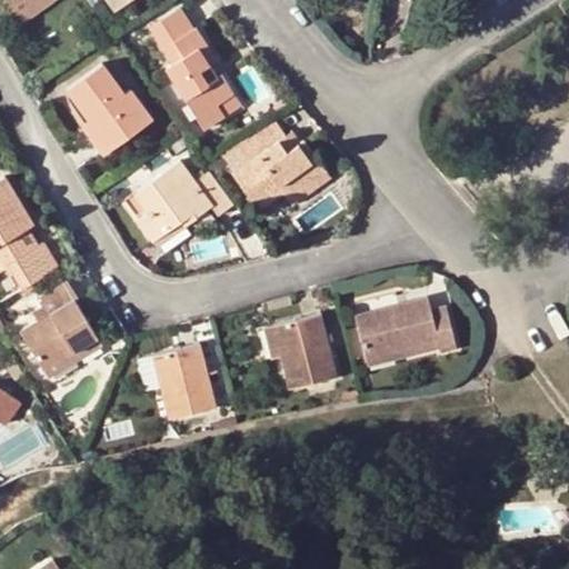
[(18,0),(10,7),(15,15),(33,0),(18,0)]
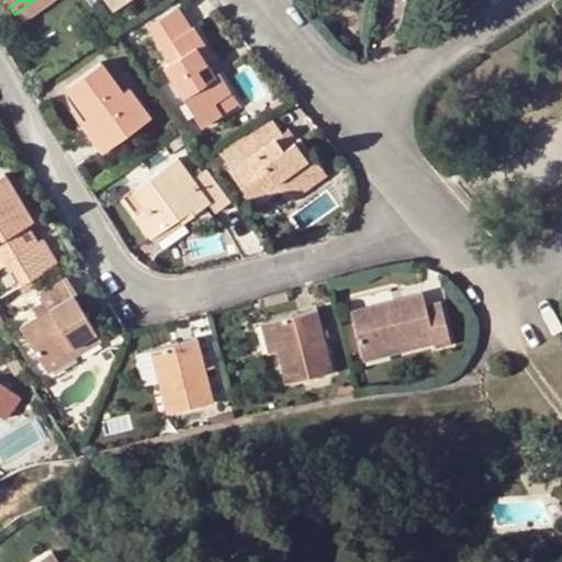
[(104,0),(112,10),(125,0),(104,0)]
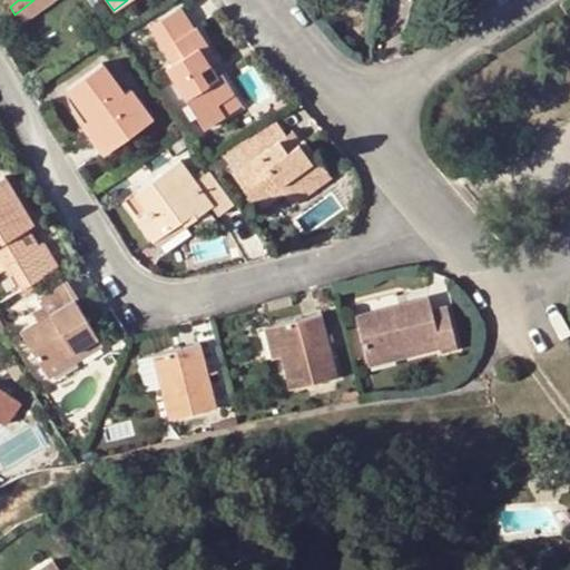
[(203,127),(225,115),(218,105),(233,95),(220,75),(218,77),(214,80),(205,67),(209,64),(215,60),(195,27),(192,29),(178,9),(148,26),(172,64),(166,67),(203,127)]
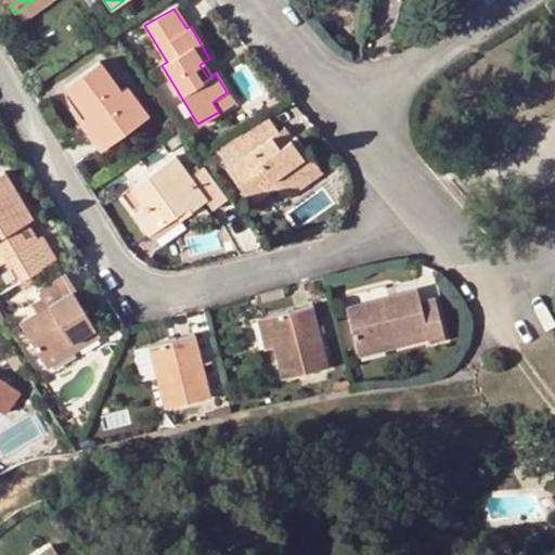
[(98,61),(65,85),(84,116),(79,119),(100,150),(146,116),(126,87),(120,90),(98,61)]
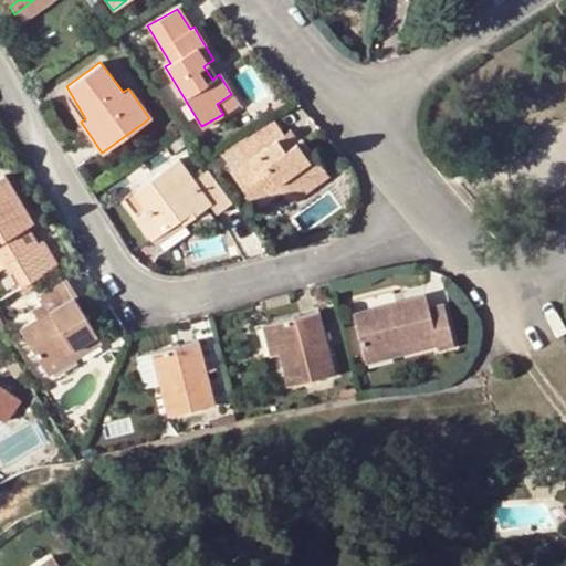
[(217,76),(208,63),(203,66),(212,80),(217,76)]
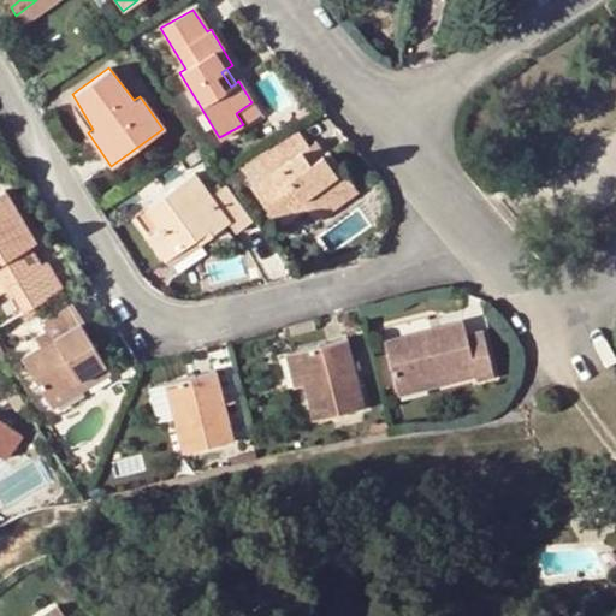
[(236,113),(243,124),(259,116),(252,102),(236,113)]
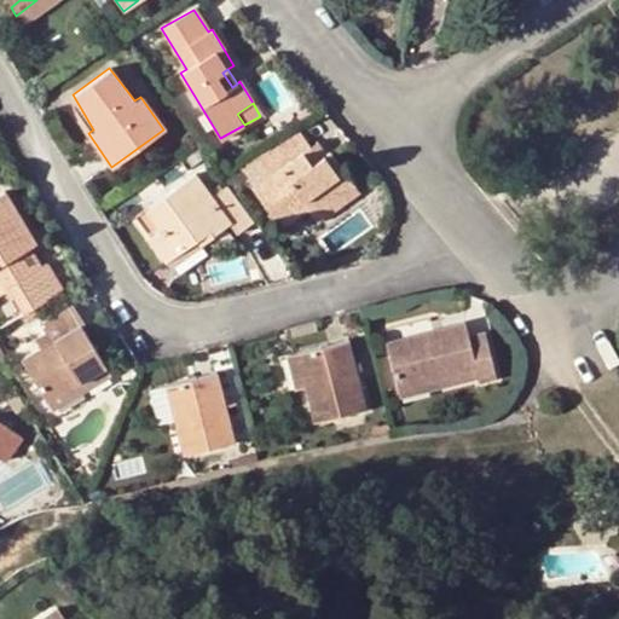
[(299,132),(246,163),(261,184),(253,190),(278,226),(306,208),(311,215),(347,191),(339,178),(345,173),(330,152),(327,156),(319,161),(311,148),(299,132)]
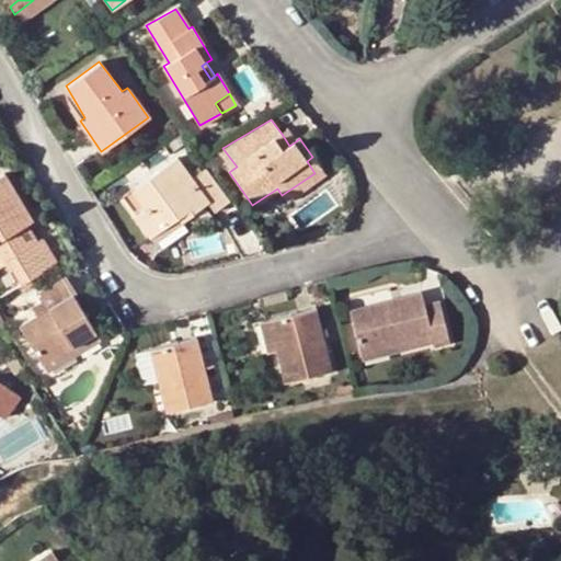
[(287,128),(282,134),(289,146),(296,141),(287,128)]
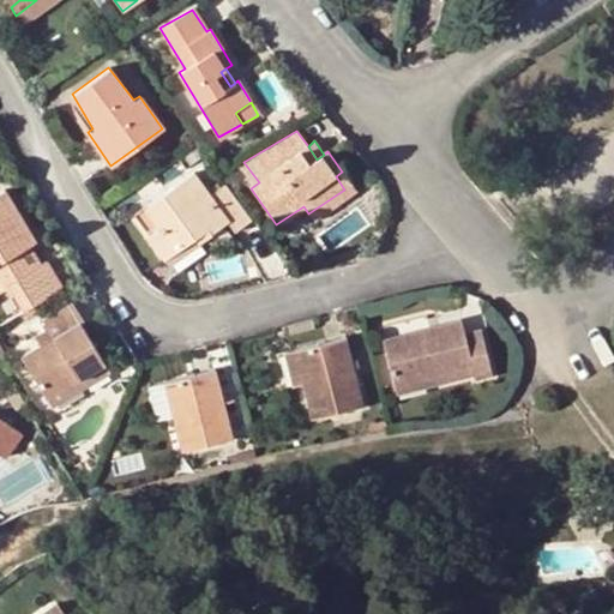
[(355,192),(342,172),(336,176),(344,190),(308,214),(314,222),(355,192)]
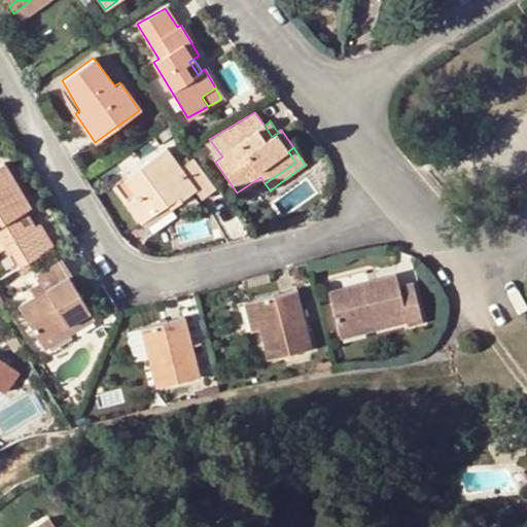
[(215,189),(194,159),(179,169),(165,149),(123,179),(137,199),(127,206),(139,223),(176,196),(180,202),(197,190),(203,200),(215,189)]
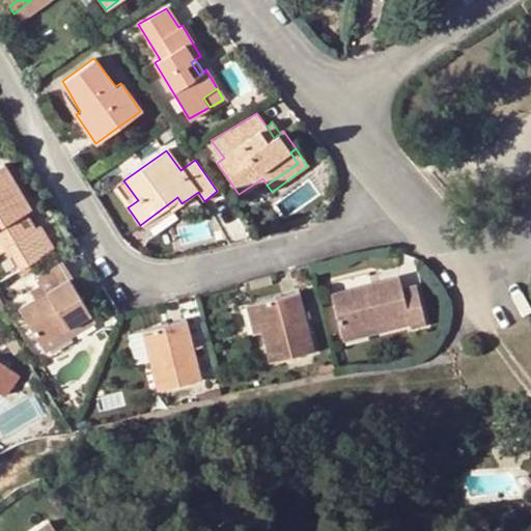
[(8,222),(26,212),(30,210),(3,165),(0,166),(0,236),(3,242),(15,233),(8,222)]
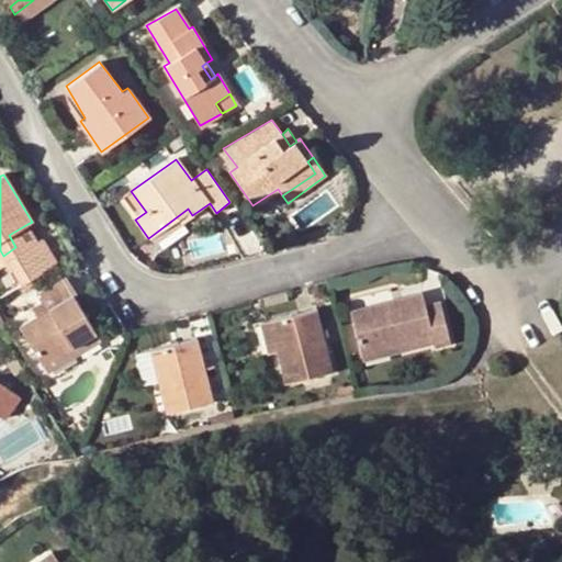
[(193,216),(192,215),(188,209),(148,238),(154,246),(193,216)]
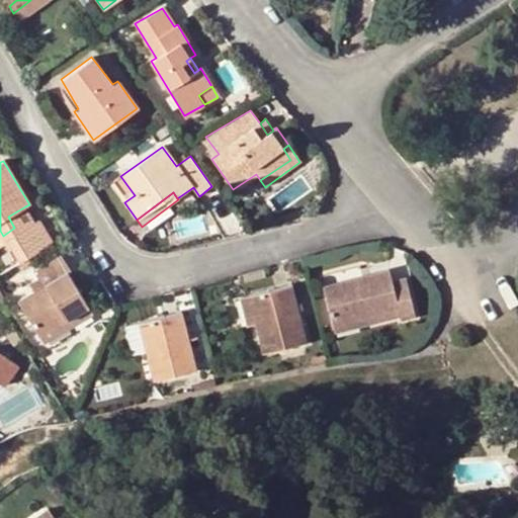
[(6,241),(34,223),(25,206),(8,217),(14,228),(3,236),(0,231),(0,247),(7,243),(6,241)]
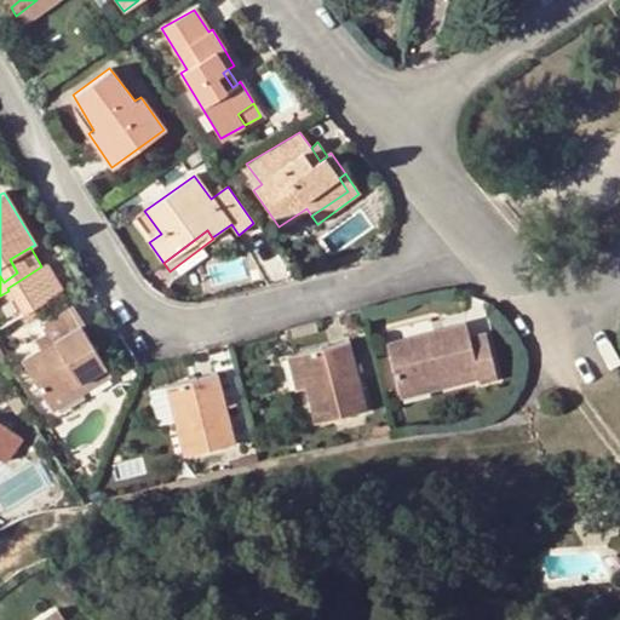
[(9,291),(23,315),(63,291),(47,264),(41,267),(7,288),(9,291)]
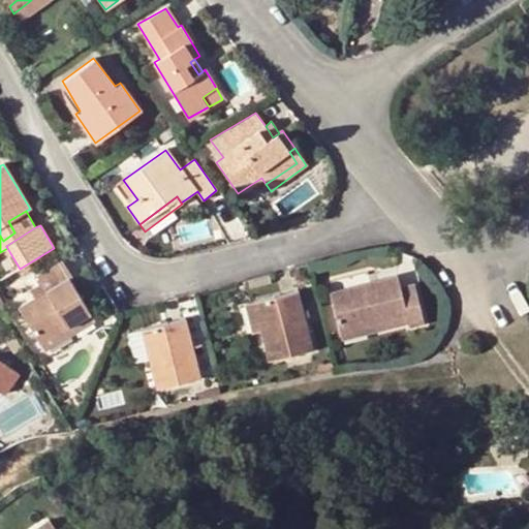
[(33,278),(37,285),(42,292),(34,298),(18,308),(39,343),(89,313),(67,278),(70,276),(61,261),(33,278)]
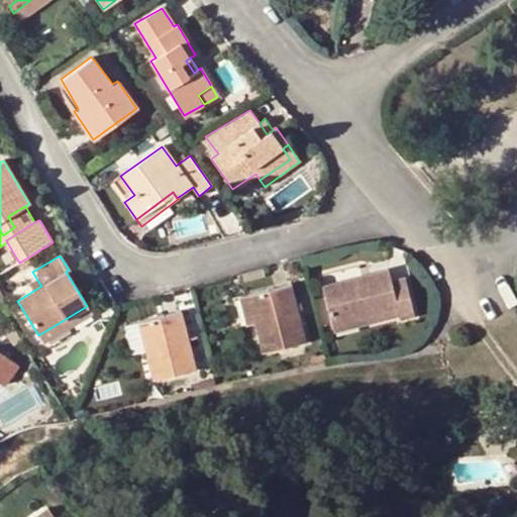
[(264,270),(243,276),(245,283),(265,278),(264,270)]
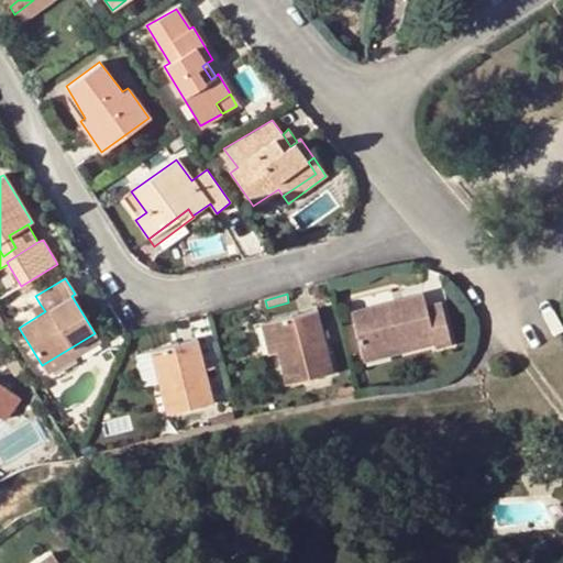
[(351,311),(361,352),(431,334),(434,343),(434,348),(450,343),(440,302),(424,307),(421,294),(351,311)]
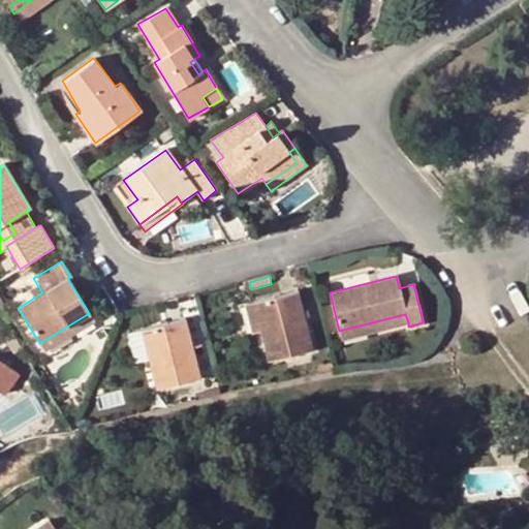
[(42,292),(37,285),(29,290),(34,298),(42,292)]
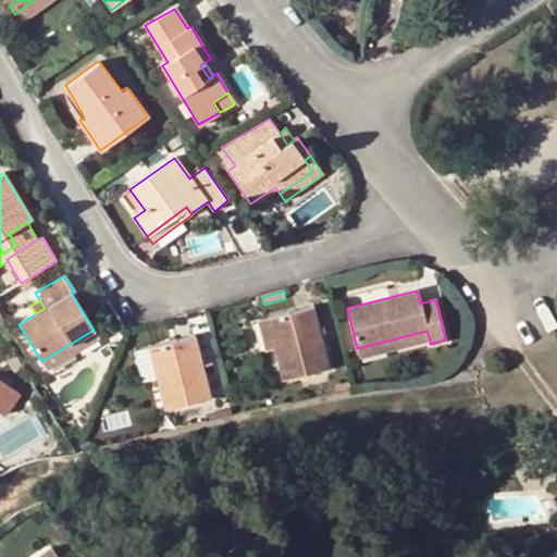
[(312,307),(268,318),(275,348),(284,380),(329,368),(312,307)]
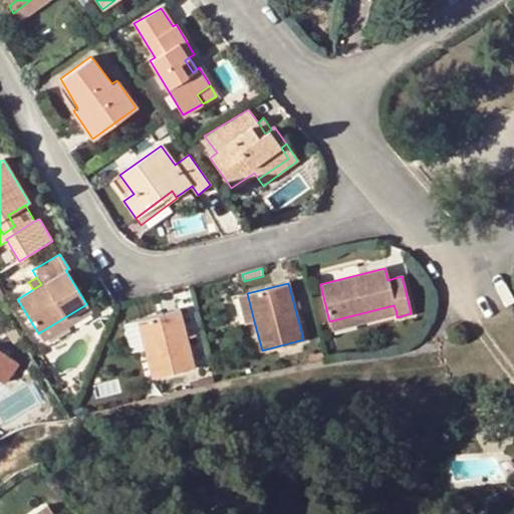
[(254,321),(247,293),(239,294),(245,323),(254,321)]
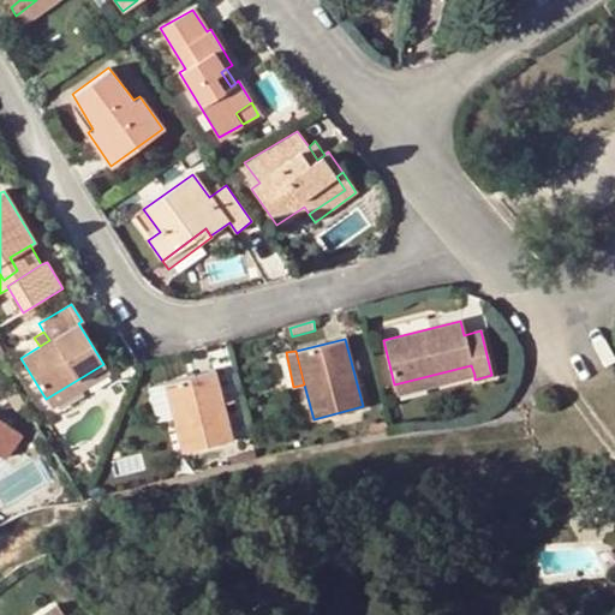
[(103,364),(46,399),(51,408),(109,375),(103,364)]
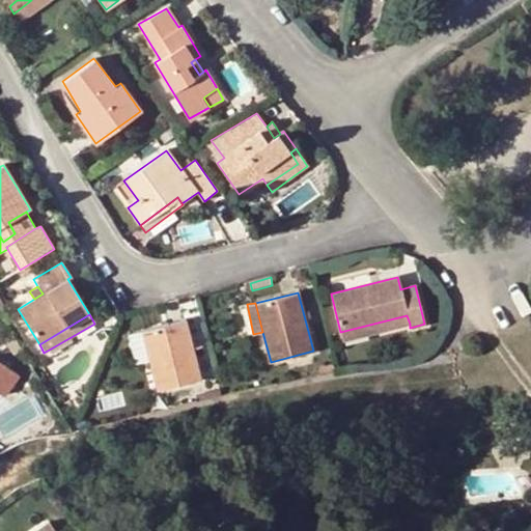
[(407,315),(340,332),(342,340),(410,324),(407,315)]
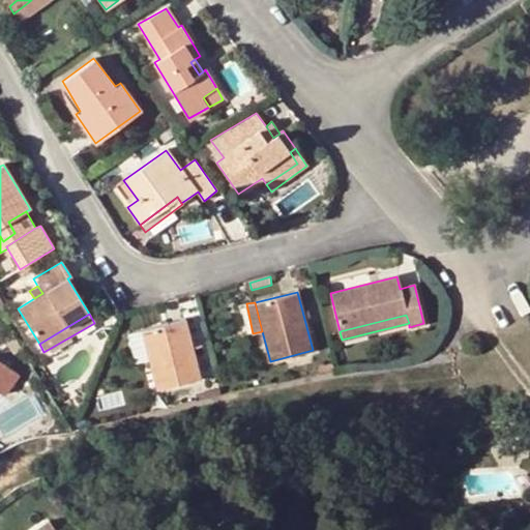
[(184,320),(141,330),(149,360),(156,389),(200,379),(184,320)]
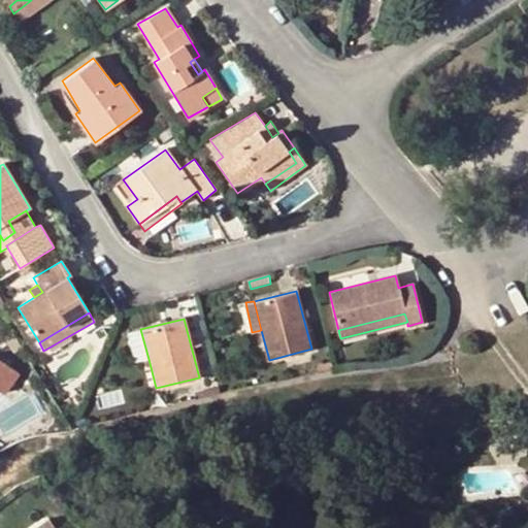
[(149,359),(140,329),(132,332),(139,360),(149,359)]
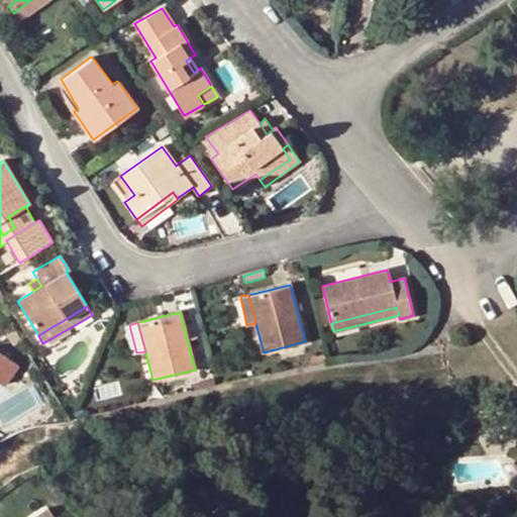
[(0,382),(3,385),(17,364),(0,351),(0,382)]
